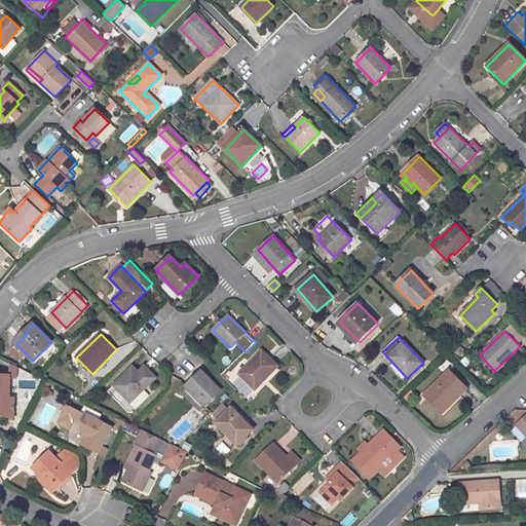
[(262,351),(239,374),(256,389),(277,367),(262,351)]
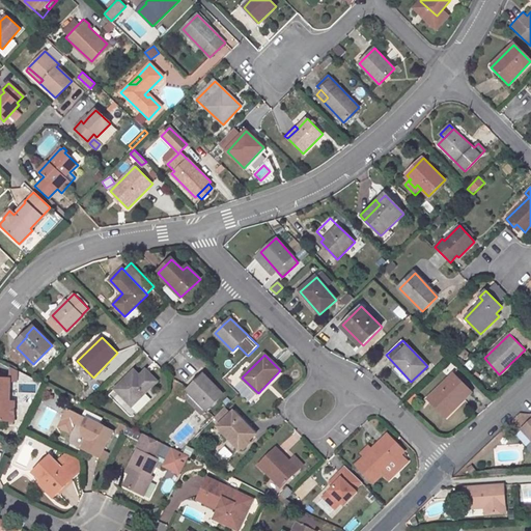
[(151,388),(135,369),(115,389),(132,407),(151,388)]
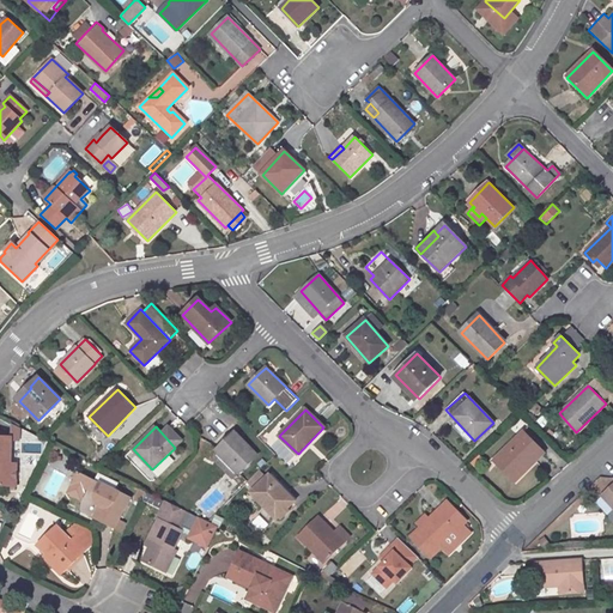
[(234,432),(217,450),(240,473),(258,455),(234,432)]
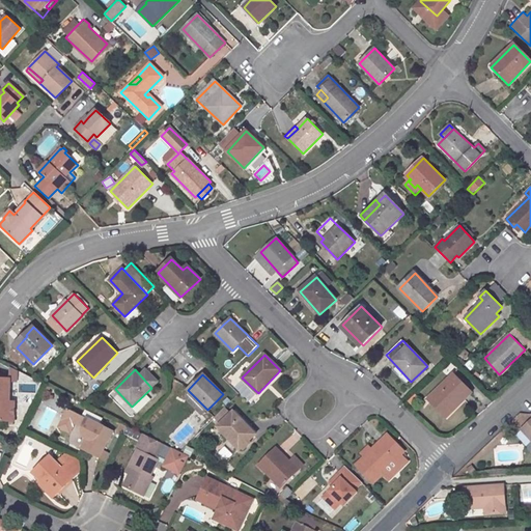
[(446,390),(445,388),(430,401),(446,417),(471,392),(453,374),(446,383),(450,386),(446,390)]
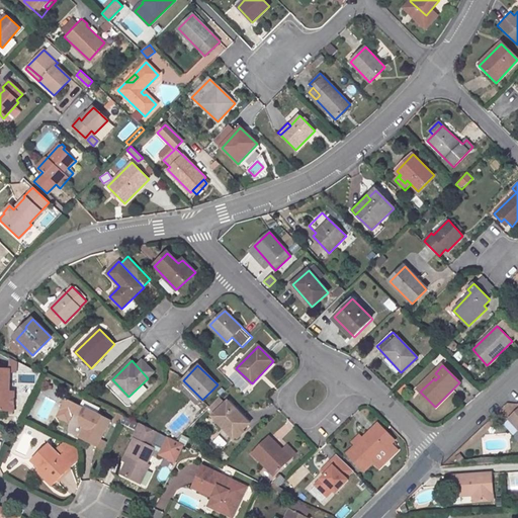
[(241,392),(248,384),(236,370),(228,377),(241,392)]
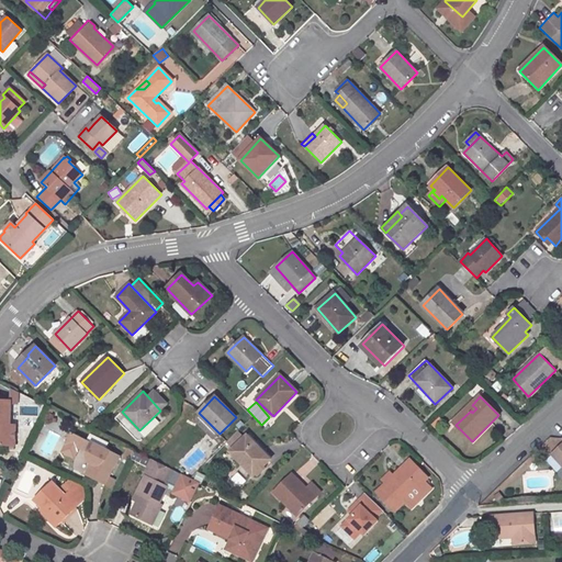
[(0,440),(4,440),(4,446),(20,445),(19,426),(13,426),(12,404),(0,404),(0,440)]
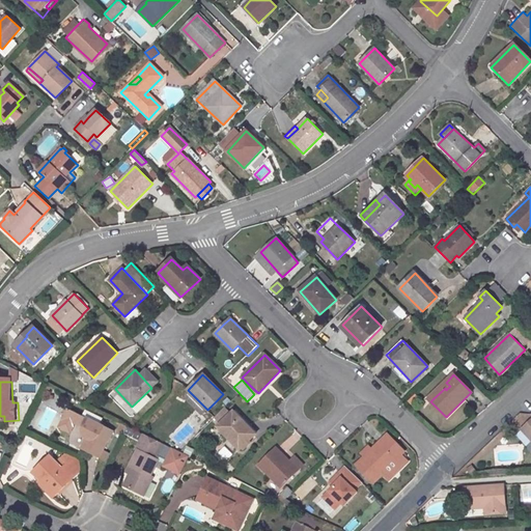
[(218,427),(240,449),(255,434),(233,412),(218,427)]
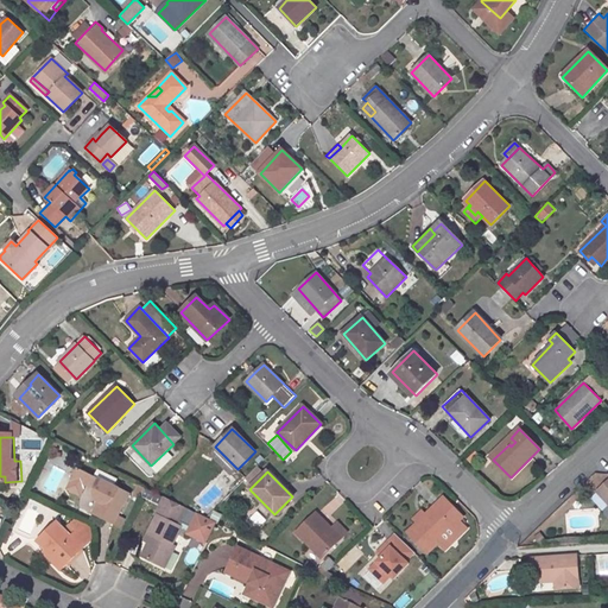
[(102,504),(106,506),(101,514),(120,525),(124,518),(130,507),(131,507),(135,499),(124,493),(83,473),(77,485),(90,491),(92,488),(100,492),(99,495),(99,498),(100,500),(102,504)]
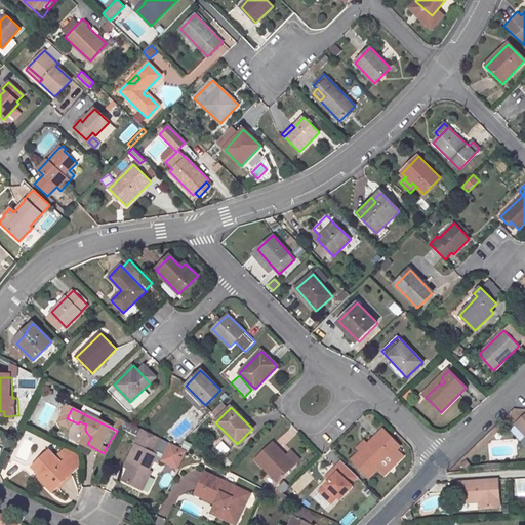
[(524,416),(515,427),(524,436),(524,416)]
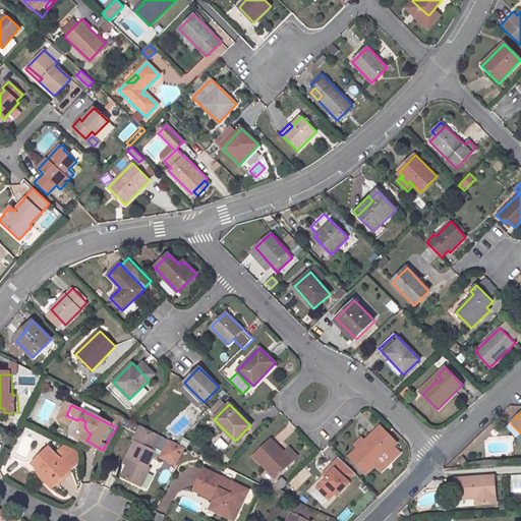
[(130,421),(125,418),(120,428),(125,431),(130,421)]
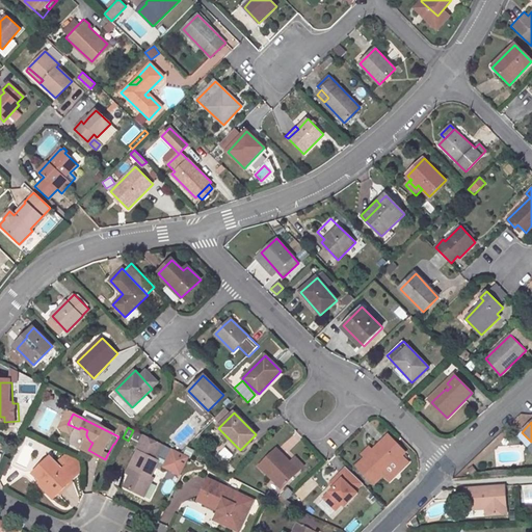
[(367,458),(358,467),(373,482),(382,474),(396,461),(402,468),(408,462),(401,455),(404,452),(389,436),(373,451),(367,458)]
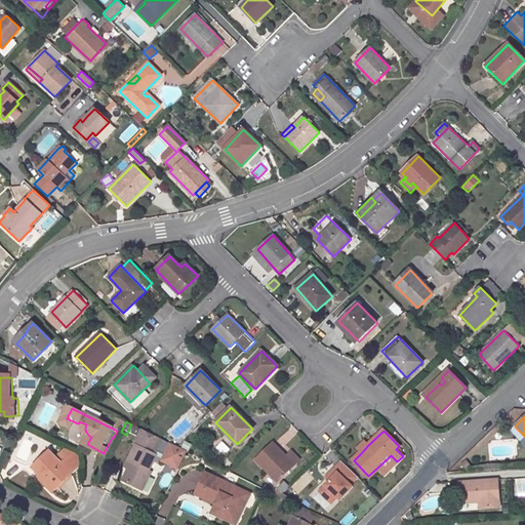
[(156,472),(164,456),(160,455),(165,445),(166,442),(148,433),(140,446),(143,446),(135,460),(139,463),(138,467),(136,466),(135,469),(129,479),(150,489),(158,473),(156,472)]
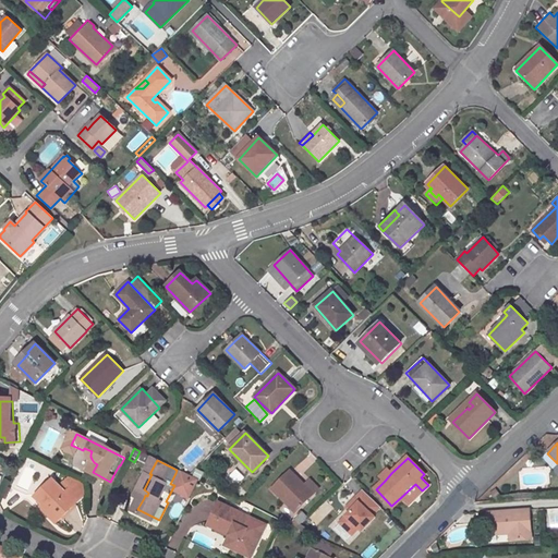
[(235,469),(229,475),(238,483),(244,476),(235,469)]
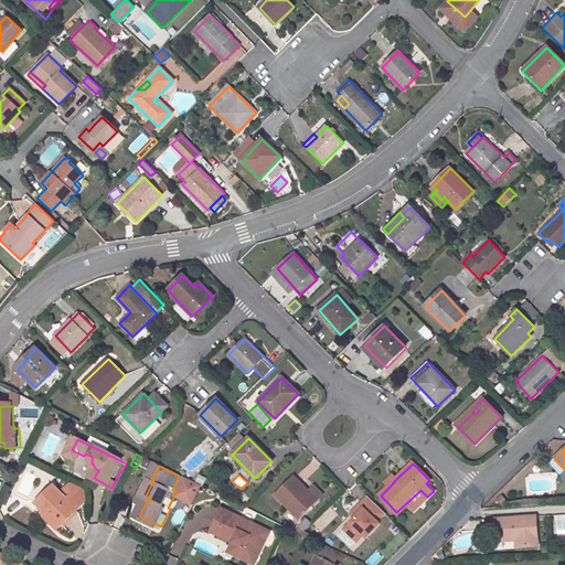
[(392,475),(385,482),(390,487),(396,479),(392,475)]
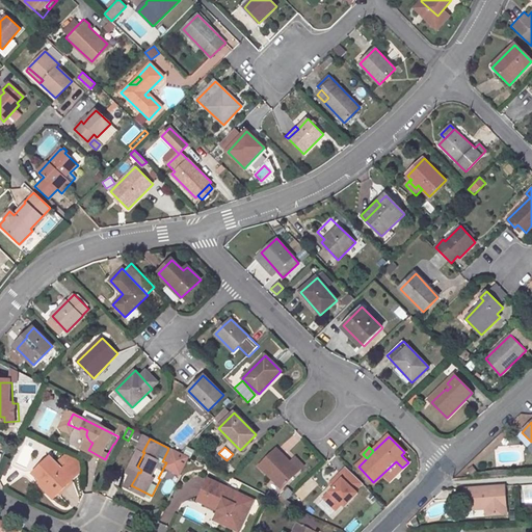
[(291,463),(276,448),(259,466),(282,488),(299,471),(291,463)]
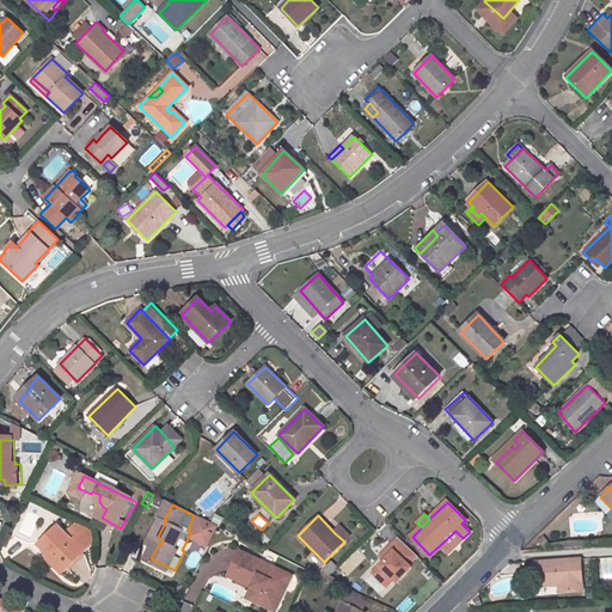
[(127,532),(130,524),(124,521),(121,528),(127,532)]
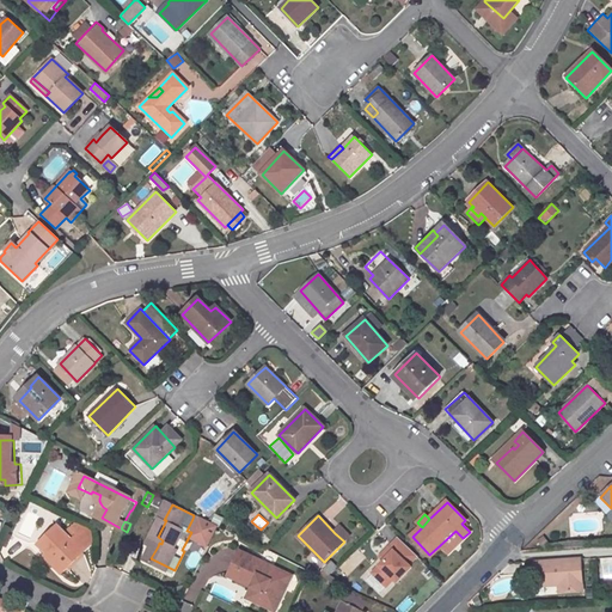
[(53,557),(68,574),(91,551),(101,543),(99,530),(85,522),(73,532),(65,524),(46,543),(55,554),(53,557)]
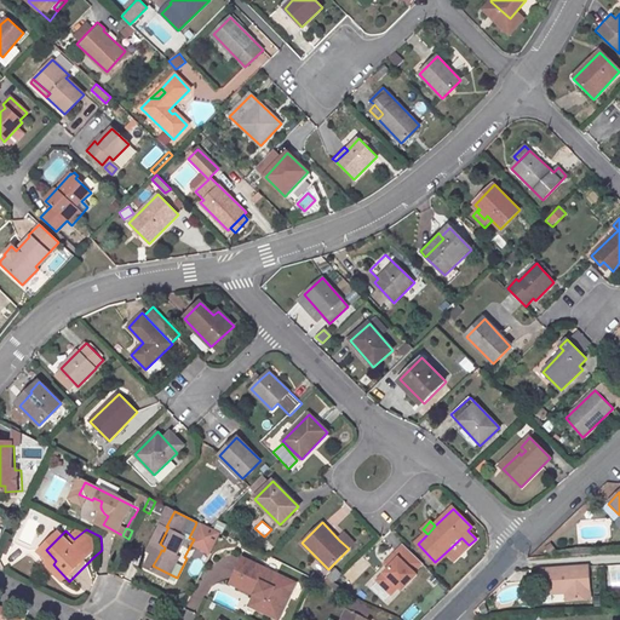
[(0,557),(6,558),(11,535),(0,534),(0,557)]
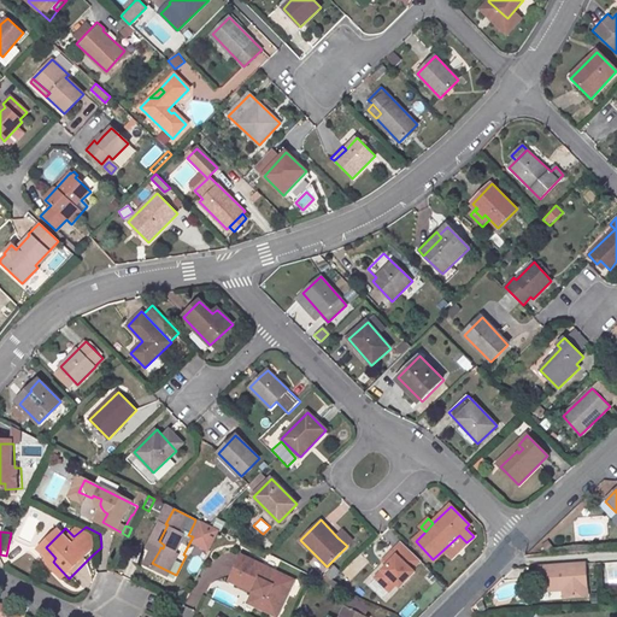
[(338,538),(347,546),(352,541),(342,533),(338,538)]
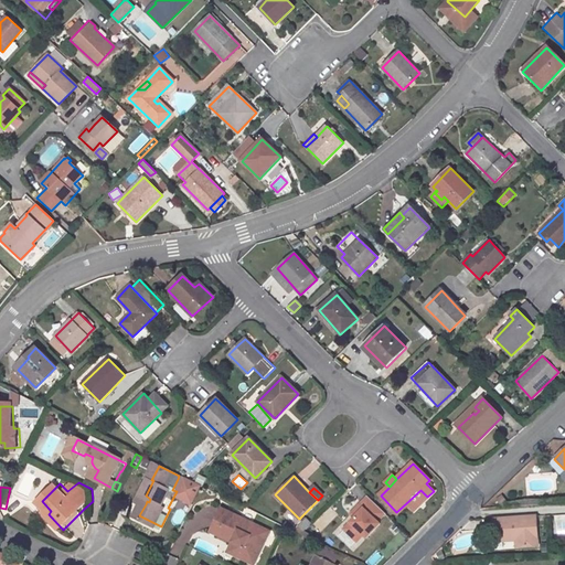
[(406,503),(413,511),(427,497),(420,490),(406,503)]
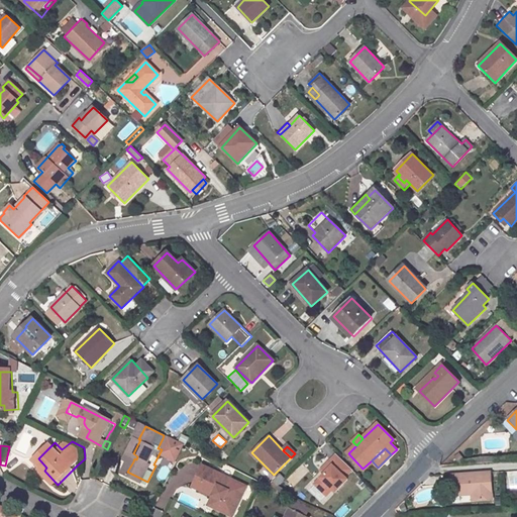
[(167,458),(179,464),(183,456),(171,450),(167,458)]
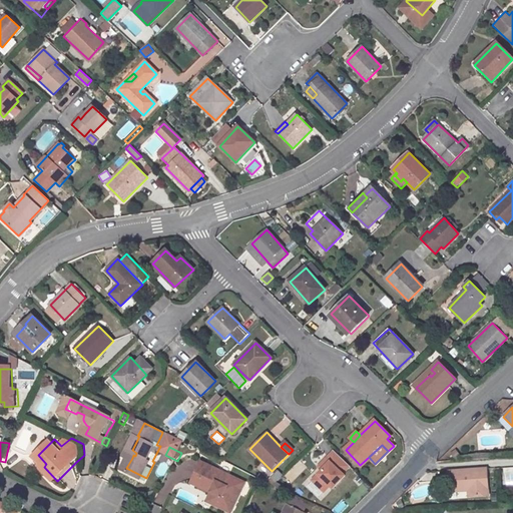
[(341,456),(320,477),(334,492),(356,471),(341,456)]
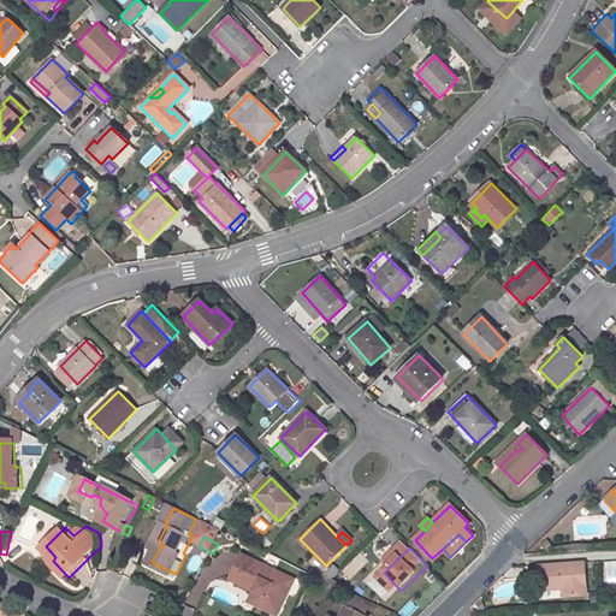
[(347,582),(368,561),(360,552),(338,573),(347,582)]
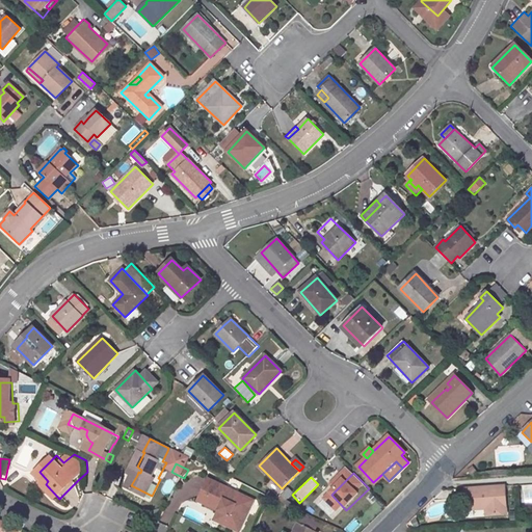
[(244,531),(257,507),(212,484),(207,495),(213,498),(210,505),(225,512),(224,515),(229,517),(224,526),(238,531),(244,531)]
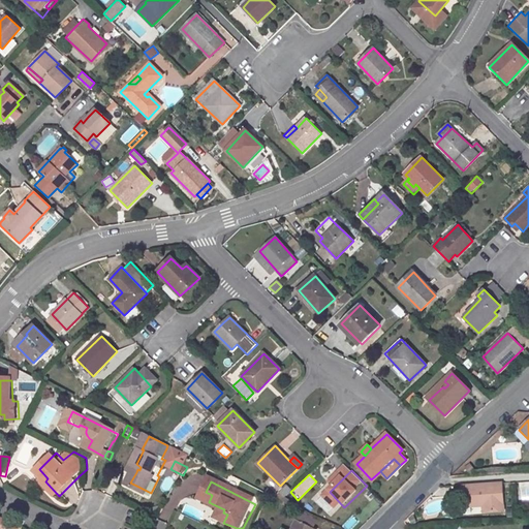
[(502,483),(462,486),(463,504),(481,503),(483,504),(483,506),(484,511),(503,510),(502,483)]
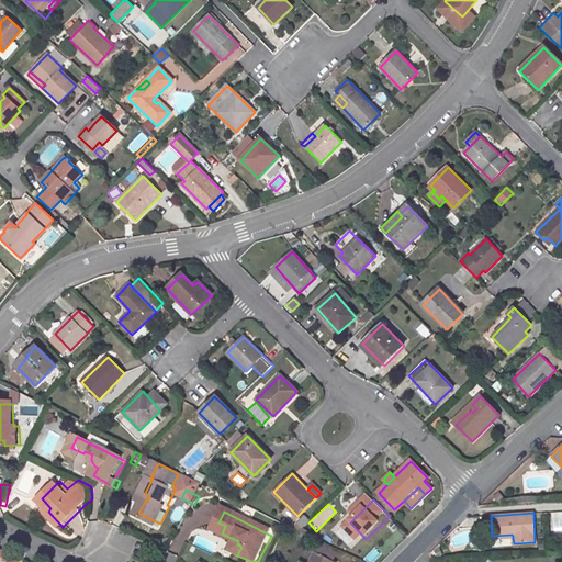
[(296,525),(302,529),(310,521),(304,517),(296,525)]
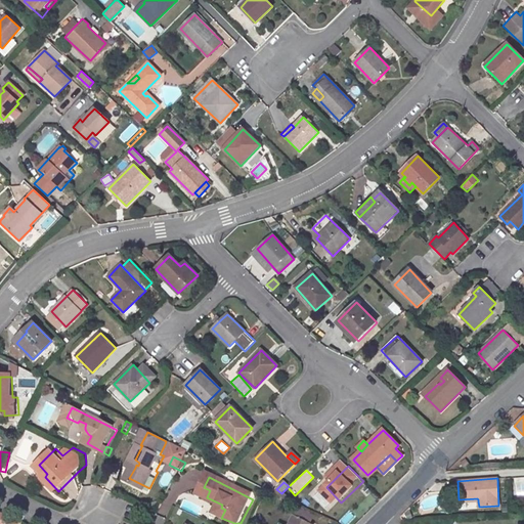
[(200,496),(221,508),(222,505),(207,497),(210,490),(204,487),(200,496)]
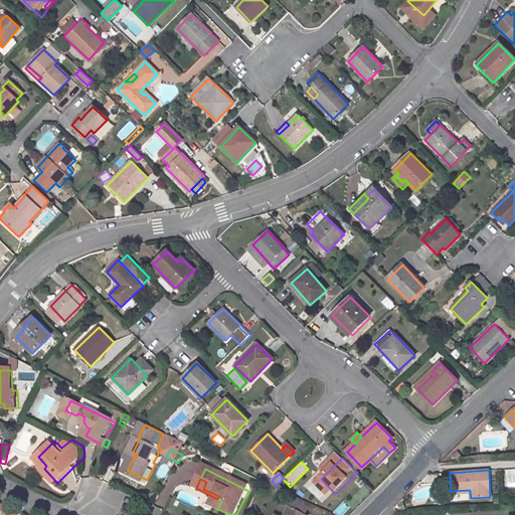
[(305,513),(309,507),(293,497),(289,504),(305,513)]
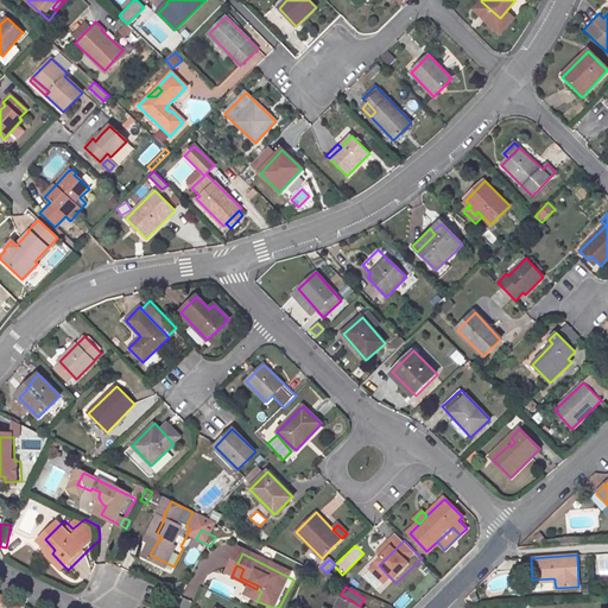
[(0,607),(27,607),(30,605),(0,589),(0,607)]
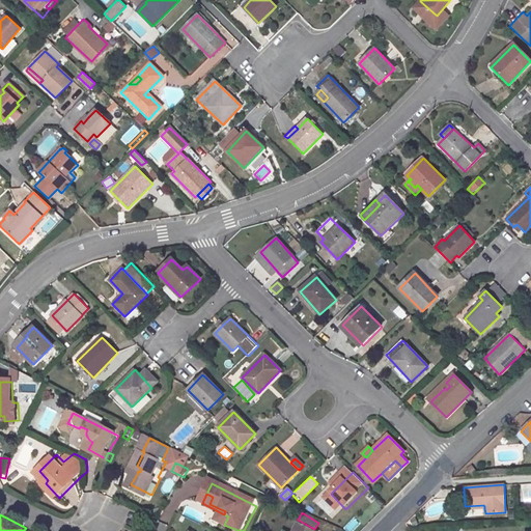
[(220,522),(224,525),(228,516),(224,514),(220,522)]
